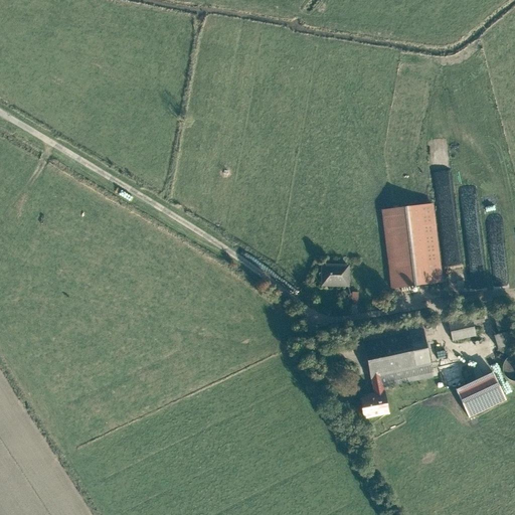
[(432,204),(381,211),(393,291),(443,284),(432,204)]
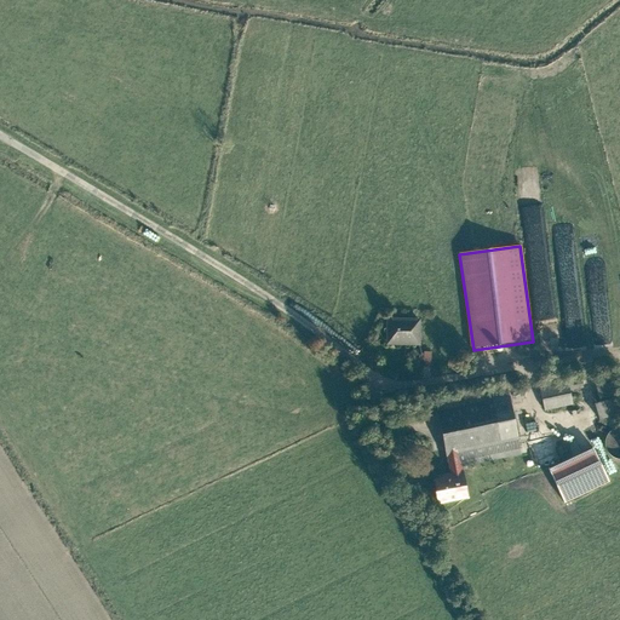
[(420,348),(422,322),(389,320),(388,345),(420,348)]
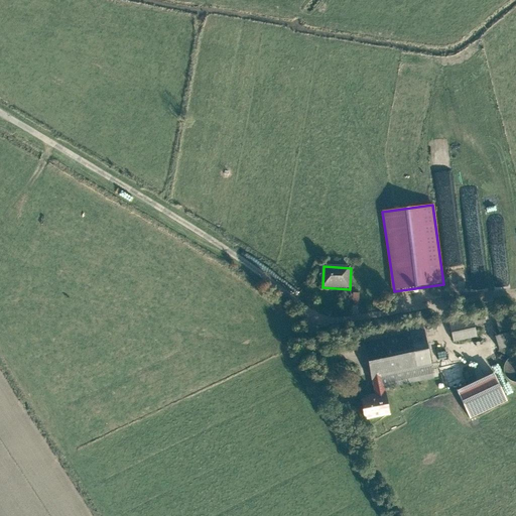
[(500,336),(495,337),(499,351),(513,348),(505,314),(495,317),(500,336)]
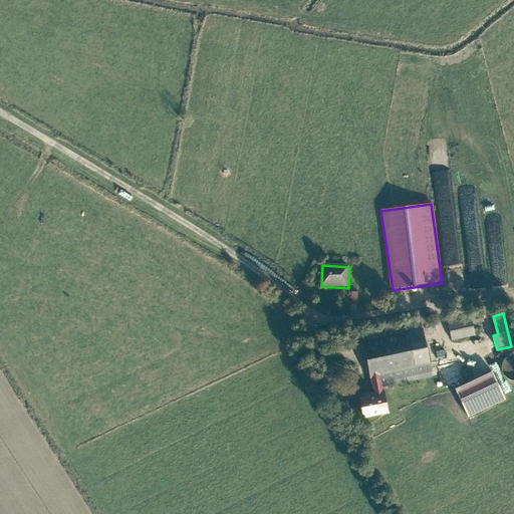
[(472,317),(448,321),(451,339),(475,336),(472,317)]
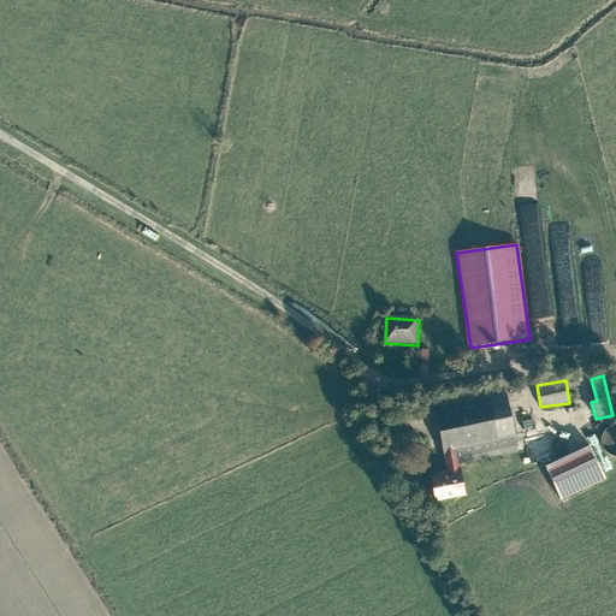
[(519,450),(505,390),(434,404),(445,465),(519,450)]
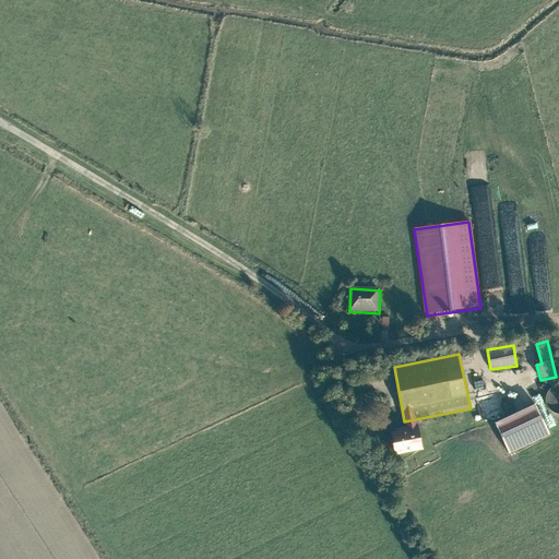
[(548,436),(534,407),(496,426),(510,454),(548,436)]
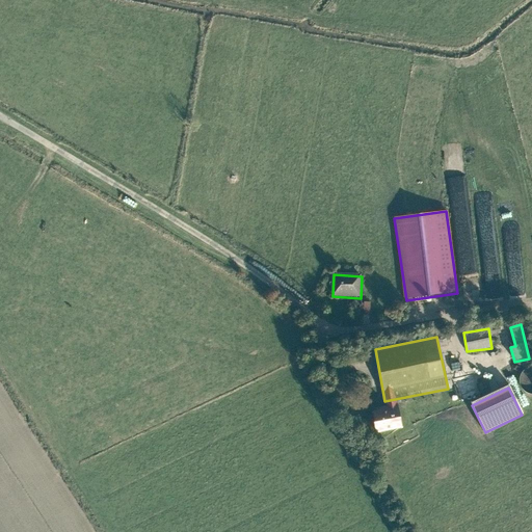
[(377,431),(402,427),(397,399),(384,401),(386,405),(380,406),(381,410),(373,411),(377,431)]
